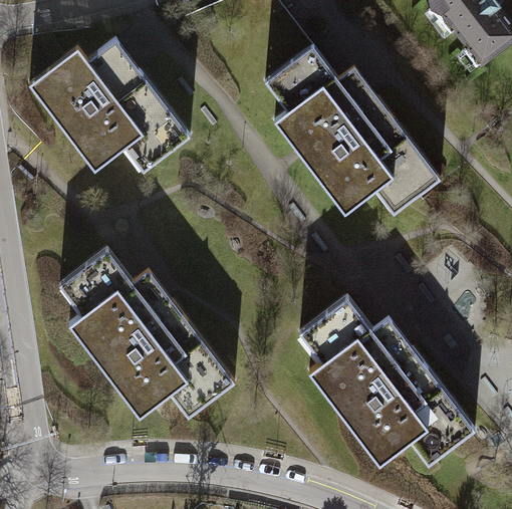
[(511,28),(490,0),(427,0),(430,12),(439,16),(478,68),(511,43),(511,28)]
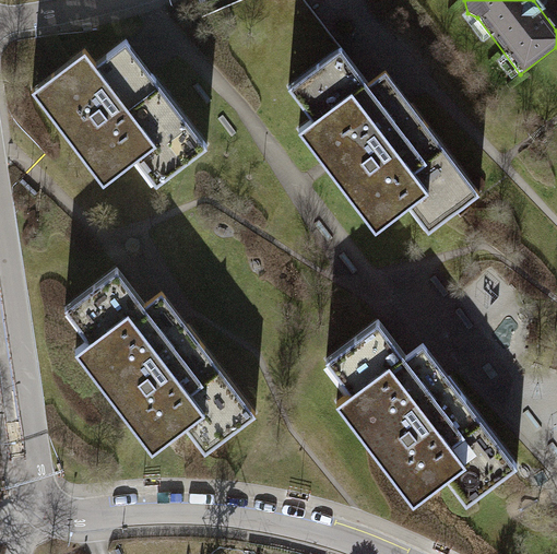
[(154,186),(203,150),(139,65),(123,44),(95,66),(85,51),(33,91),(104,186),(135,162),(154,186)]
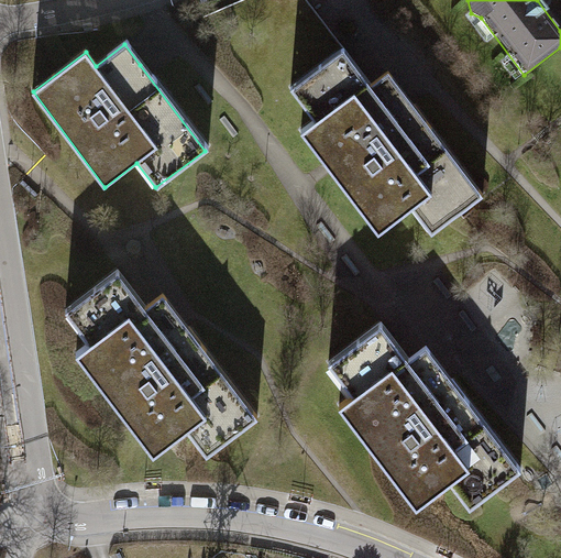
[(428,236),(476,198),(382,73),(366,85),(341,51),(290,89),(316,123),(301,133),(377,234),(409,211),(428,236)]
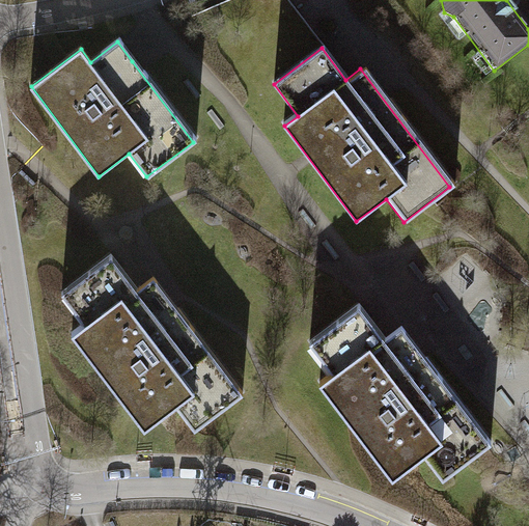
[(192,434),(238,399),(149,280),(134,292),(110,259),(62,296),(86,328),(73,337),(144,433),(174,411),(192,434)]
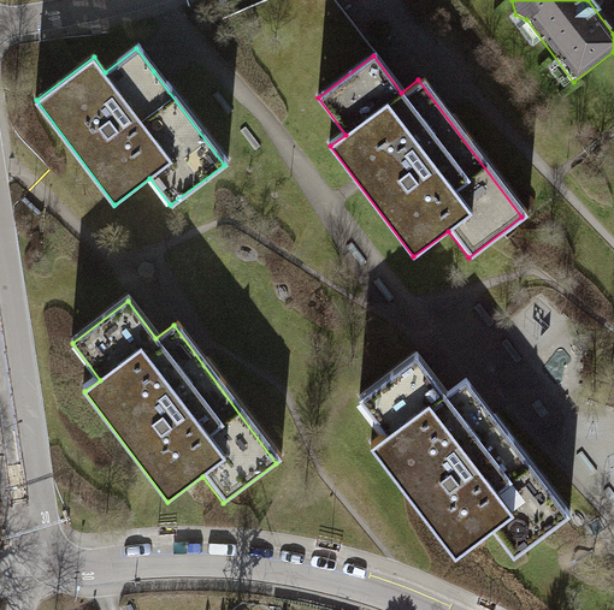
[(512,558),(566,519),(462,380),(446,394),(418,357),(362,398),(390,436),(375,446),(458,557),(493,532),(512,558)]
